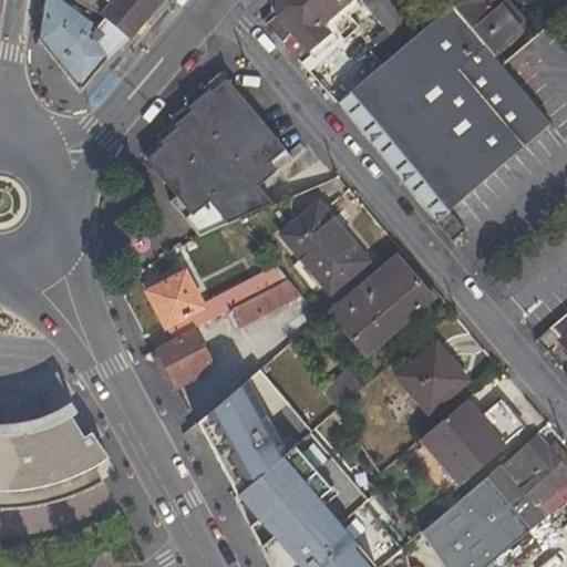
[(117,48),(120,51),(130,40),(96,12),(73,0),(42,0),(37,40),(80,92),(117,48)]
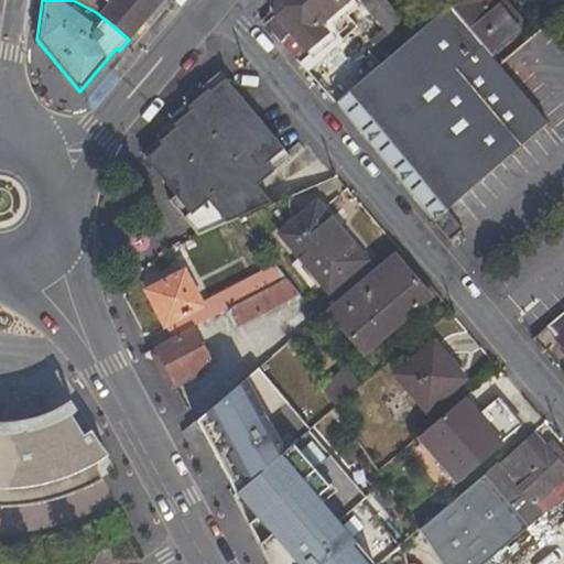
[(73,0),(96,12),(129,40),(162,0),(73,0)]
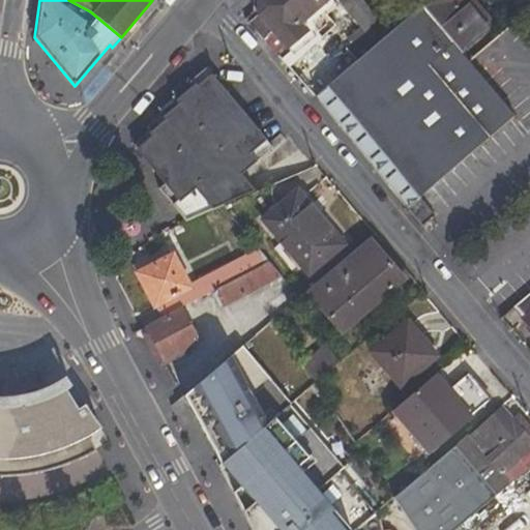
[(257,0),(258,16),(251,21),(248,23),(281,60),(283,58),(291,51),(289,47),(306,31),(300,23),(326,0),(257,0)]
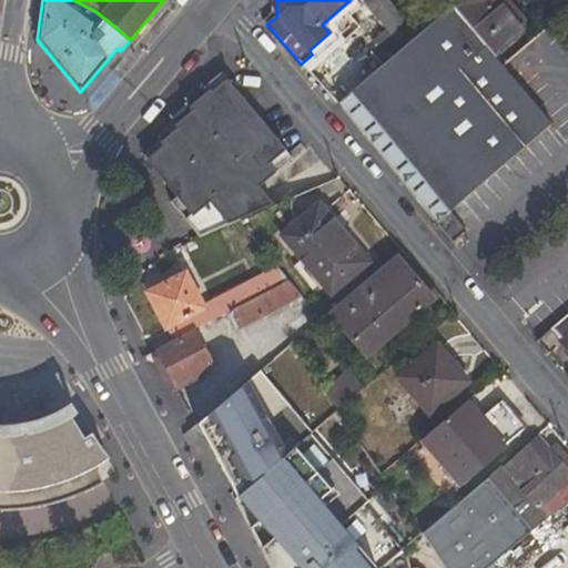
[(359,0),(369,11),(383,0),(359,0)]
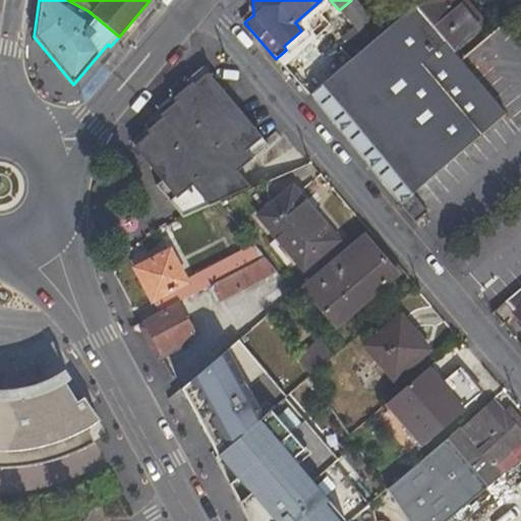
[(351,0),(339,10),(353,29),(368,45),(383,32),(355,0),(351,0)]
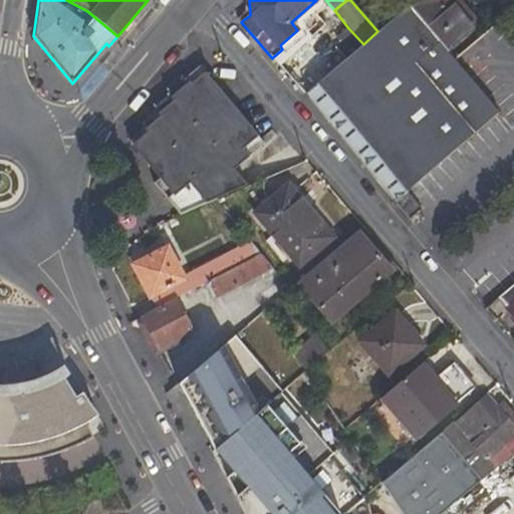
[(414,0),(408,5),(449,52),(473,31),(451,3),(454,0),(414,0)]
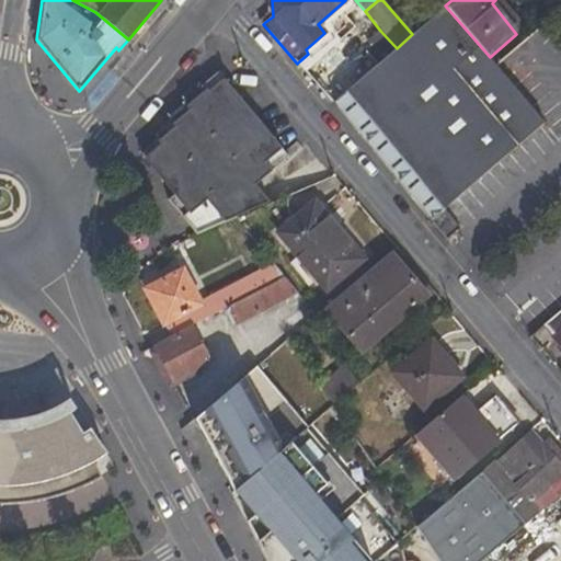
[(516,34),(524,26),(501,0),(495,0),(492,3),(516,34)]
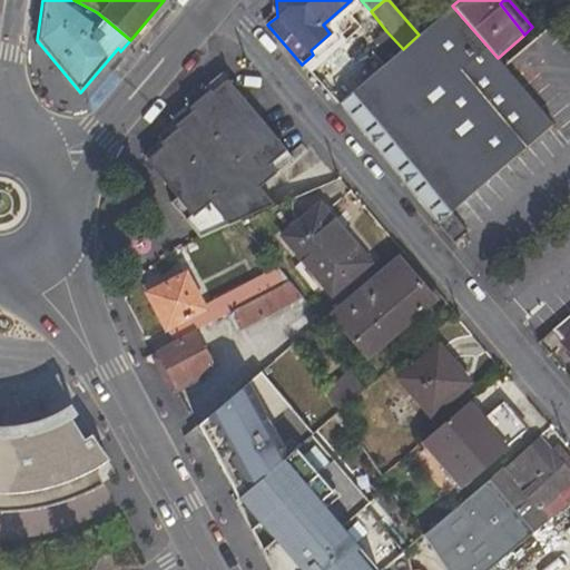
[(386,31),(372,42),(387,61),(403,49),(386,31)]
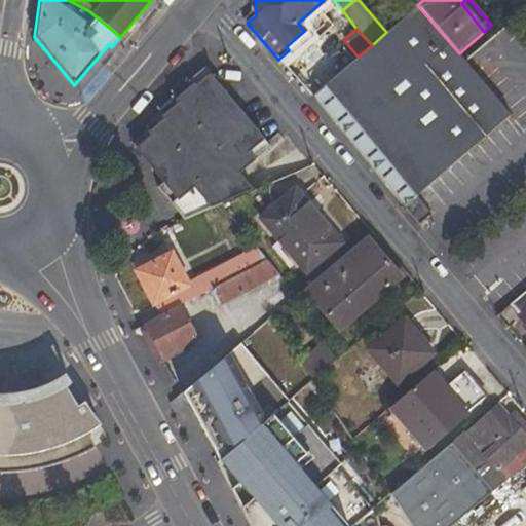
[(163,182),(157,187),(168,200),(184,220),(221,204),(254,191),(239,174),(271,148),(207,69),(173,97),(175,100),(160,113),(161,116),(146,129),(147,134),(133,145),(163,182)]
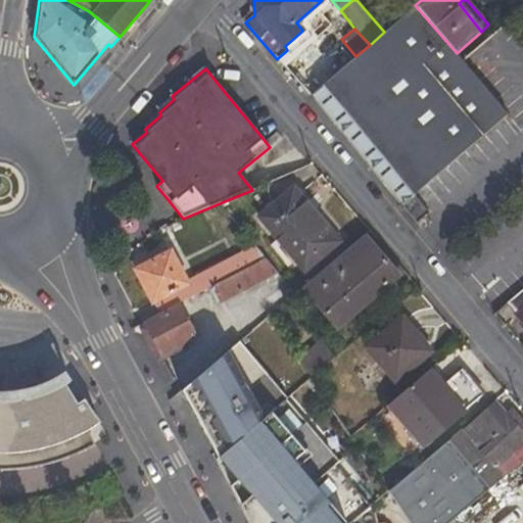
[(307,271),(341,242),(294,187),(260,218),(307,271)]
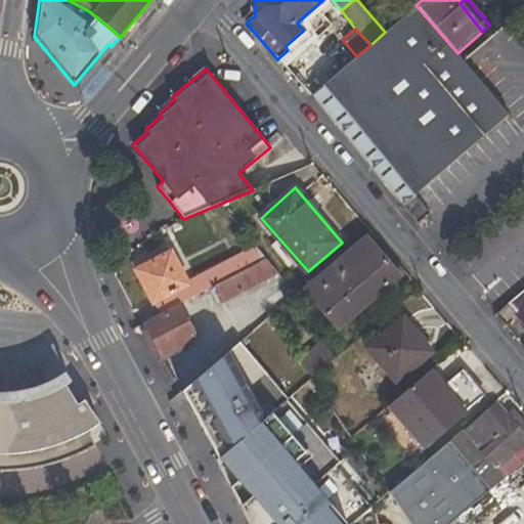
[(419,220),(431,209),(417,192),(404,204),(419,220)]
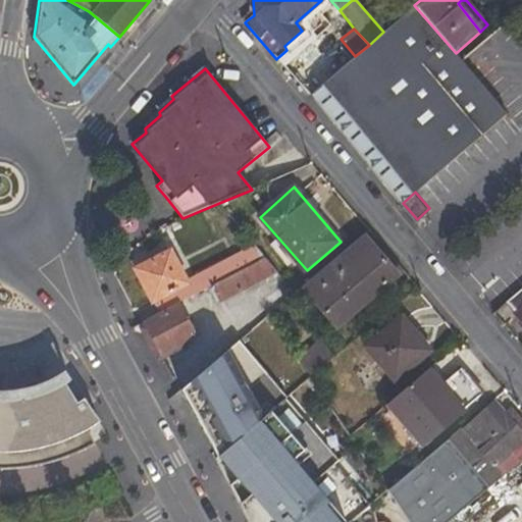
[(405,270),(370,228),(303,286),(336,327),(405,270)]
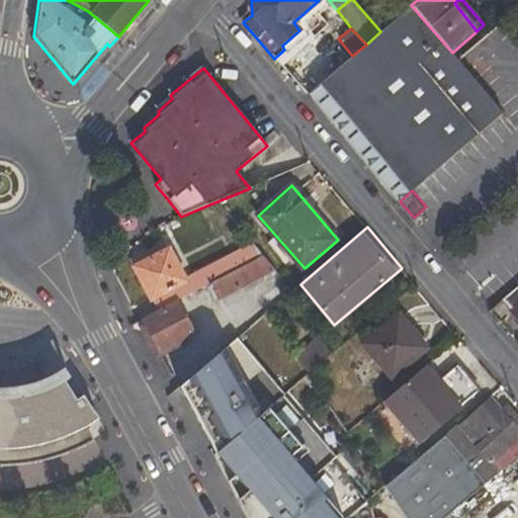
[(150,304),(153,301),(157,310),(192,292),(263,256),(253,244),(185,277),(170,248),(133,267),(150,304)]
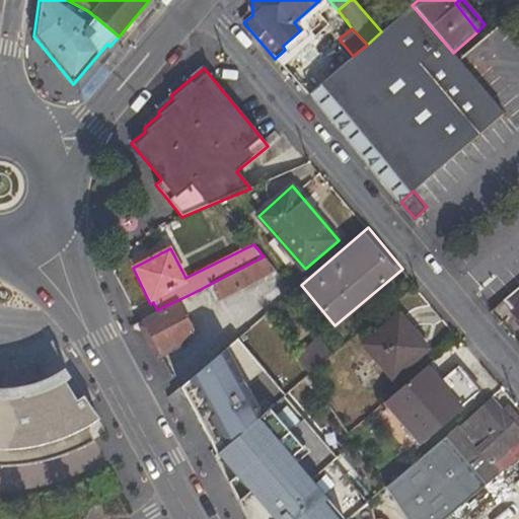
[(276,271),(264,256),(193,293),(198,303),(205,299),(206,302),(217,296),(219,299),(276,271)]
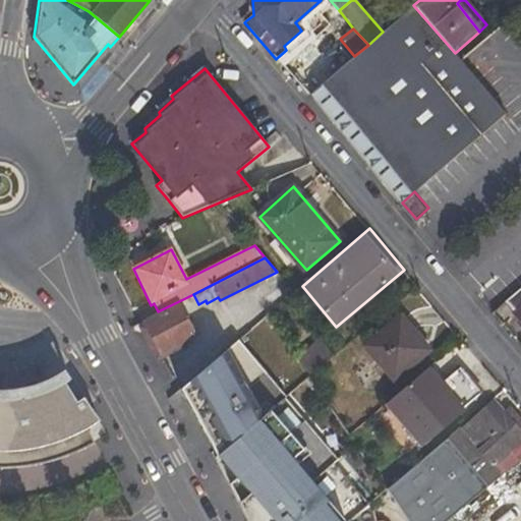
[(520,288),(508,300),(516,310),(512,314),(520,325),(520,288)]
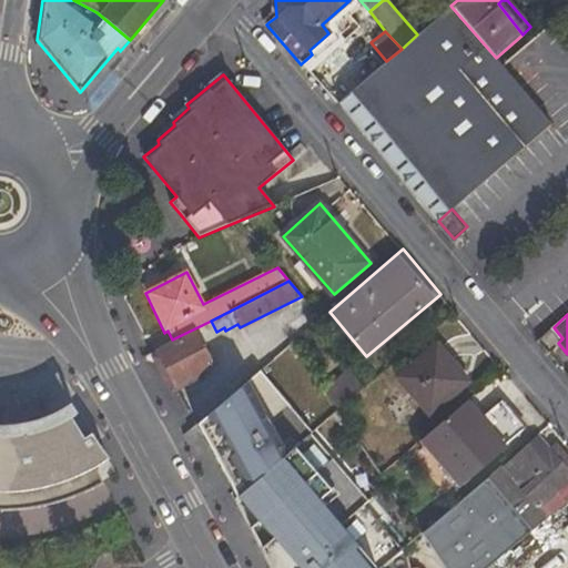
[(171,344),(155,352),(173,387),(199,374),(214,365),(196,331),(171,344)]
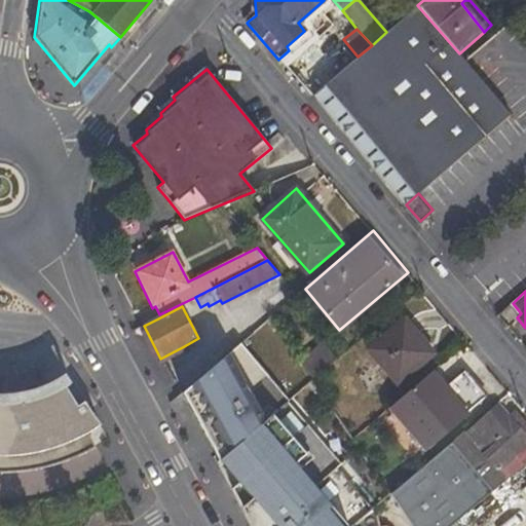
[(398,386),(435,354),(404,318),(367,350),(398,386)]
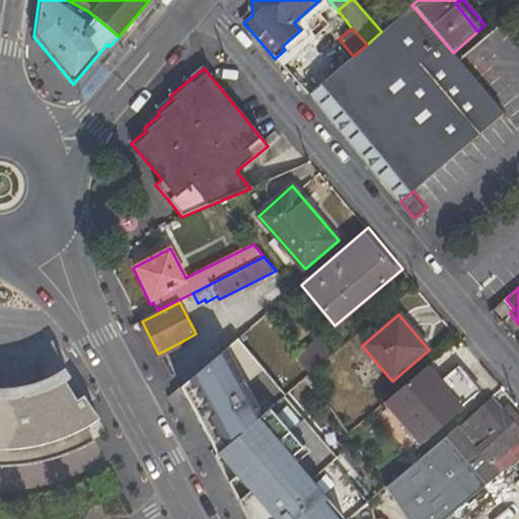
[(237,339),(179,387),(215,454),(282,398),(284,396),(237,339)]
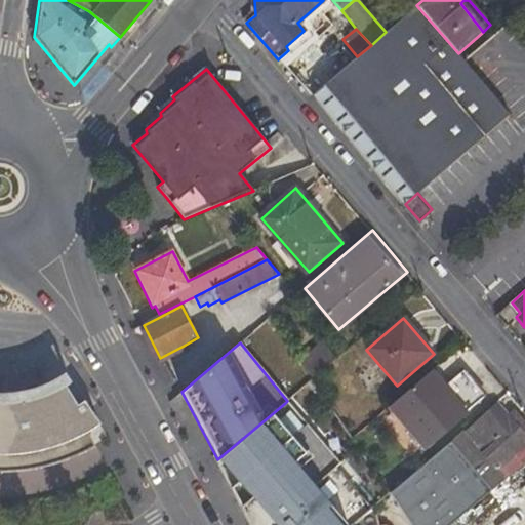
[(322,342),(298,360),(312,379),(335,360),(322,342)]
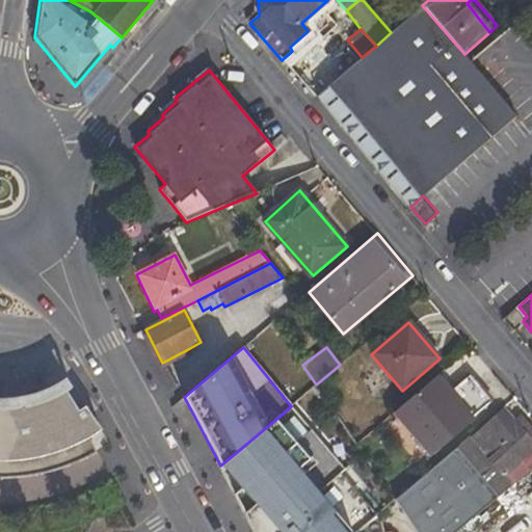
[(165,368),(188,356),(186,350),(162,363),(165,368)]
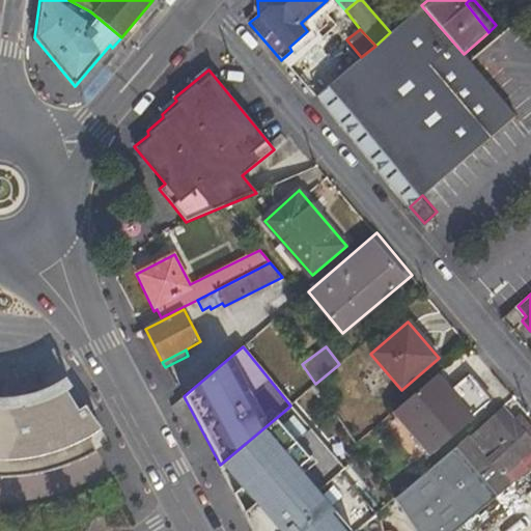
[(451,392),(437,375),(392,412),(428,453),(490,401),(469,376),(451,392)]
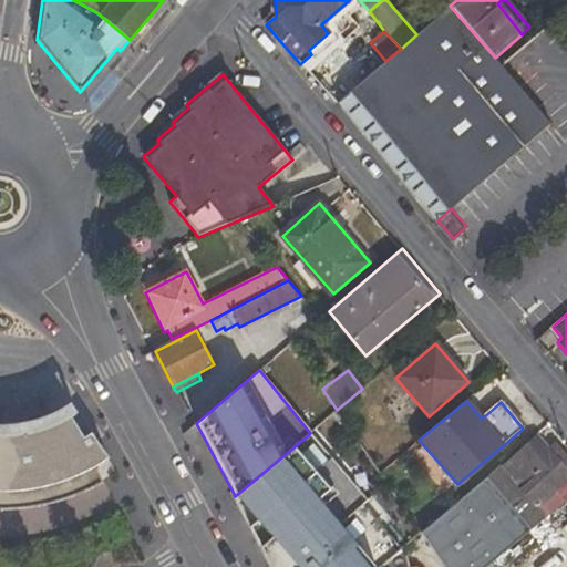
[(0,566),(53,566),(55,566),(80,560),(132,537),(94,468),(107,460),(91,434),(83,439),(68,414),(63,418),(65,421),(32,433),(14,436),(0,436),(0,566)]
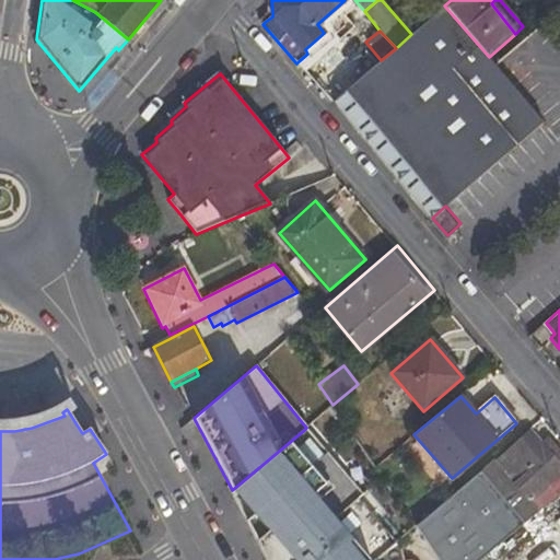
[(529,429),(415,526),(438,559),(481,559),(559,493),(559,463),(543,443),(529,429)]
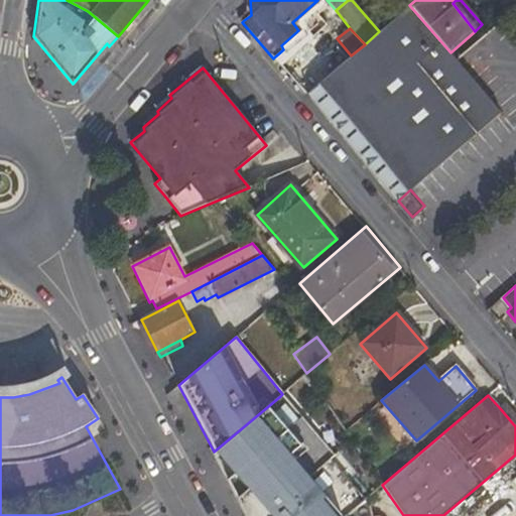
[(209,456),(243,515),(345,515),(363,501),(332,464),(336,460),(280,396),(214,452),(209,456)]
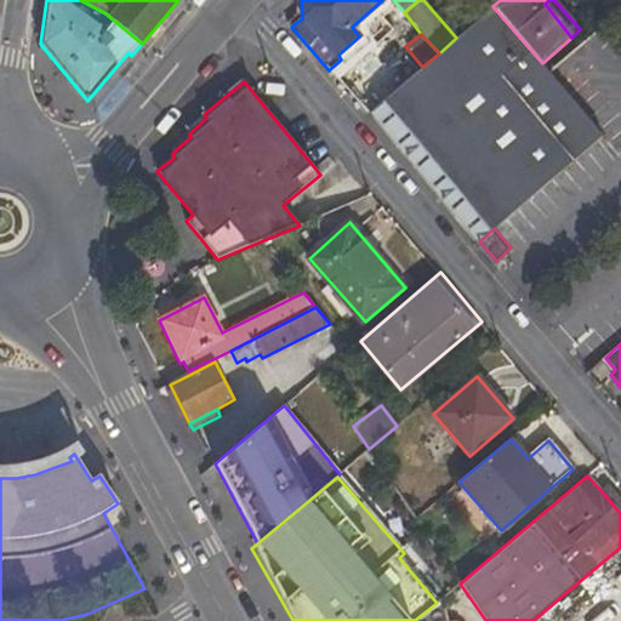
[(620,501),(608,485),(602,491),(620,513),(620,501)]
